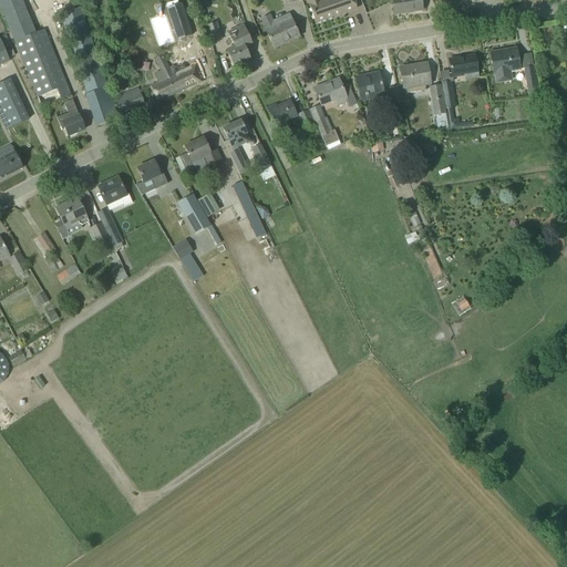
[(307,0),(316,23),(356,9),(352,0),(307,0)]
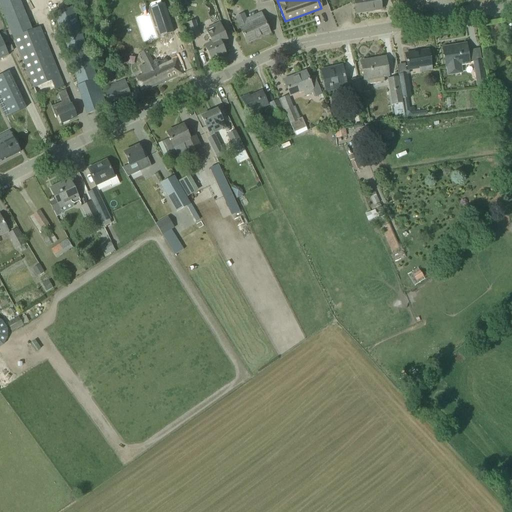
[(353,0),(356,13),(381,9),(379,0),(353,0)]
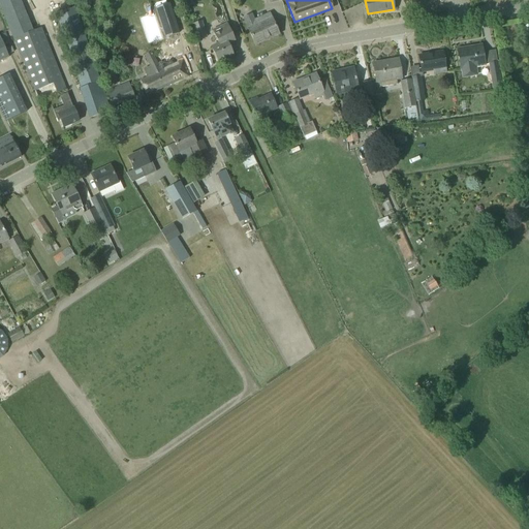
[(90,118),(110,112),(74,7),(57,13),(82,88),(81,88),(90,118)]
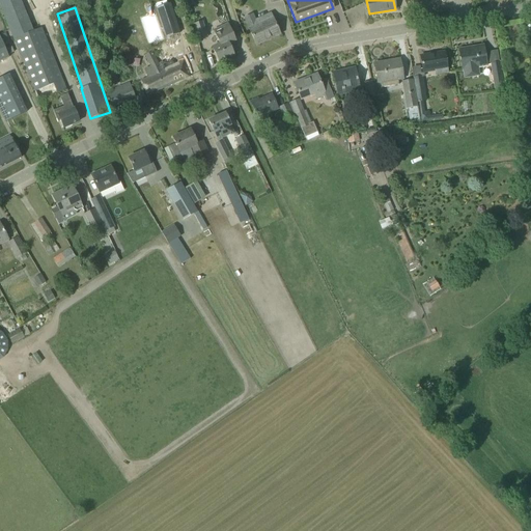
[(258,25),(253,15),(245,19),(256,46),(280,34),(273,19),(258,25)]
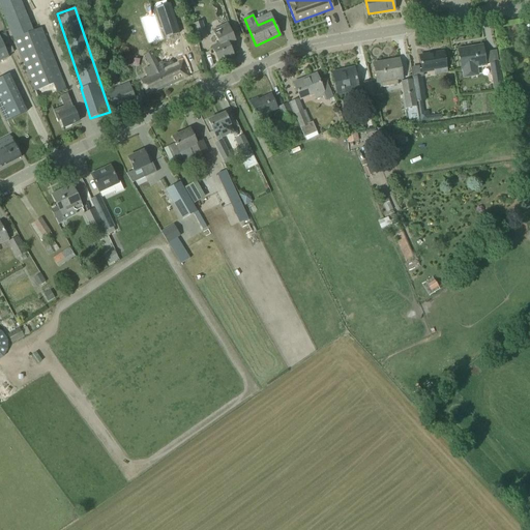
[(195,25),(200,40),(207,38),(202,22),(195,25)]
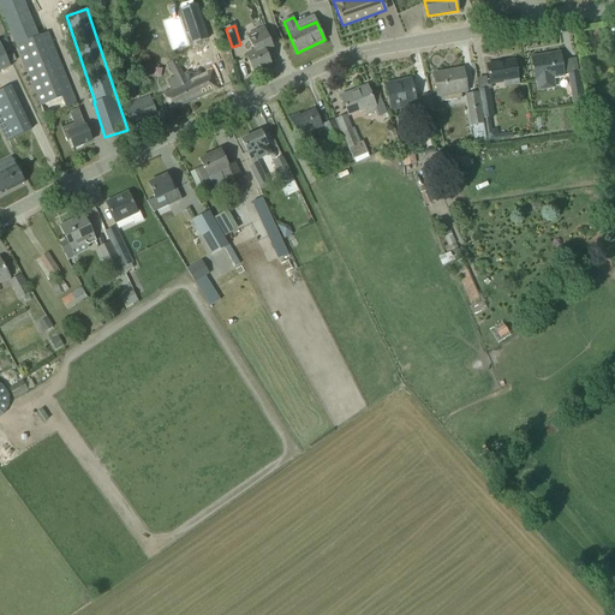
[(264,52),(273,48),(263,28),(248,36),(255,52),(246,57),(254,73),(272,65),(264,52)]
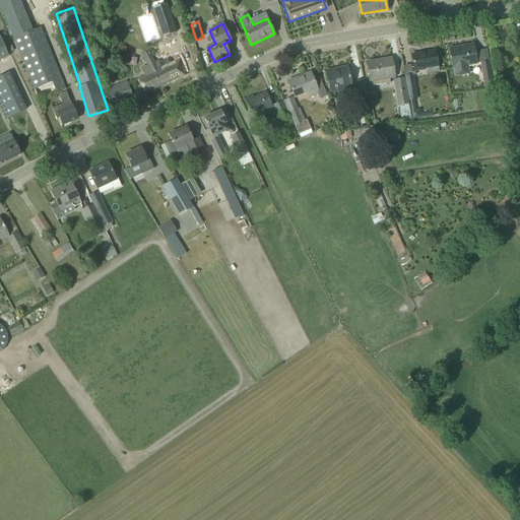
[(34,31),(13,40),(38,100),(42,98),(65,88),(41,28),(34,31)]
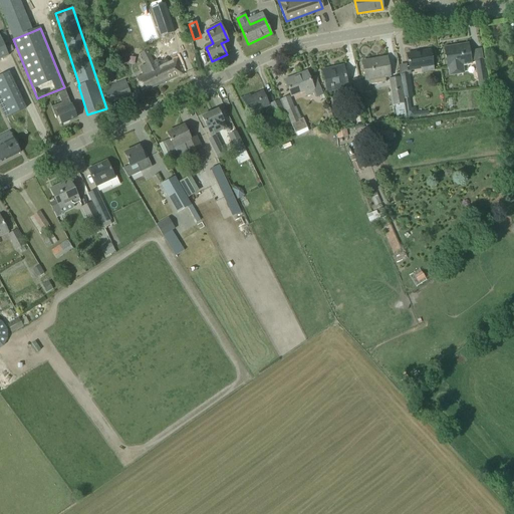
[(0,34),(0,60),(9,56),(0,34)]
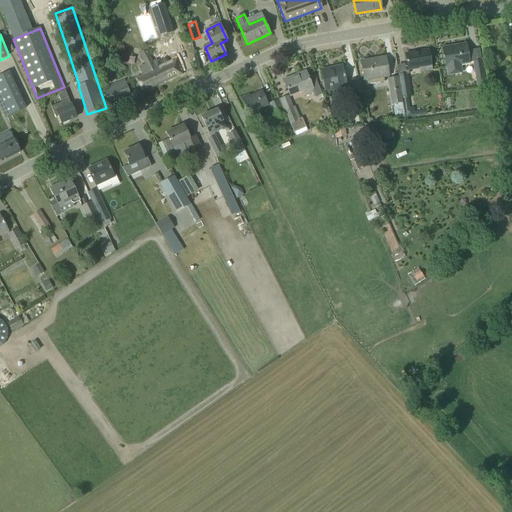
[(103,52),(113,50),(111,42),(101,45),(103,52)]
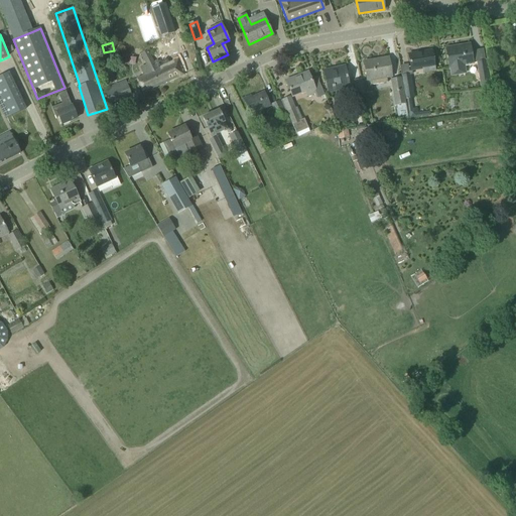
[(455,46),(445,48),(447,58),(449,68),(450,68),(452,76),(466,74),(464,66),(473,63),(472,57),(471,47),(470,44),(455,46)]
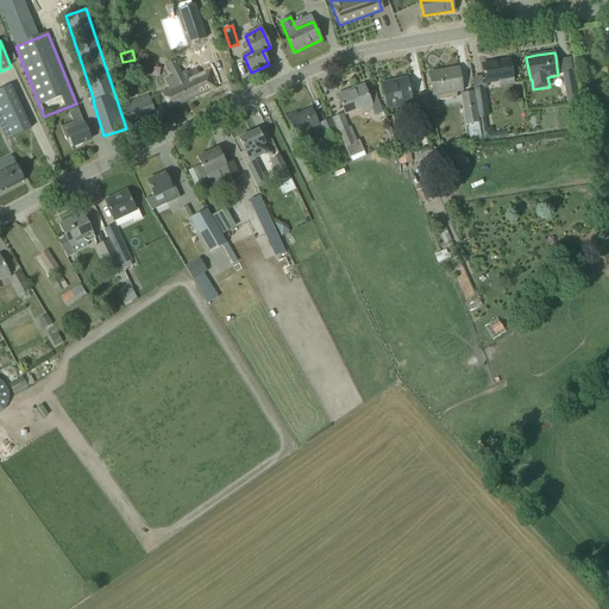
[(509,60),(482,64),(485,85),(498,82),(500,87),(514,85),(509,60)]
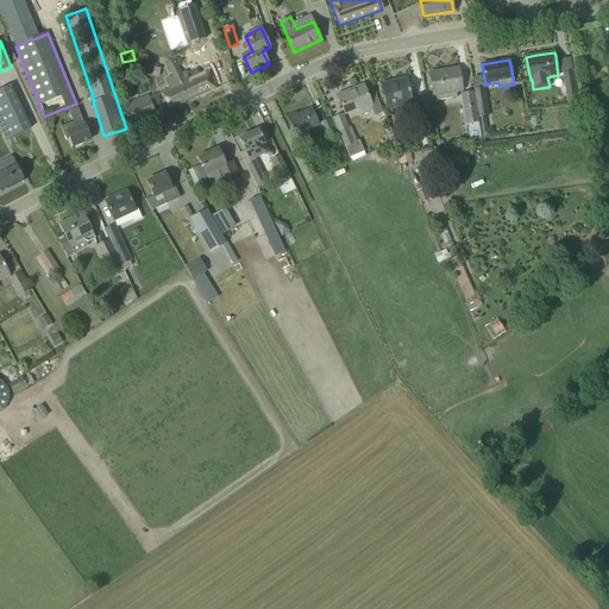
[(219,87),(209,68),(188,77),(189,80),(184,82),(175,61),(167,64),(171,76),(165,80),(170,89),(162,93),(169,110),(219,87)]
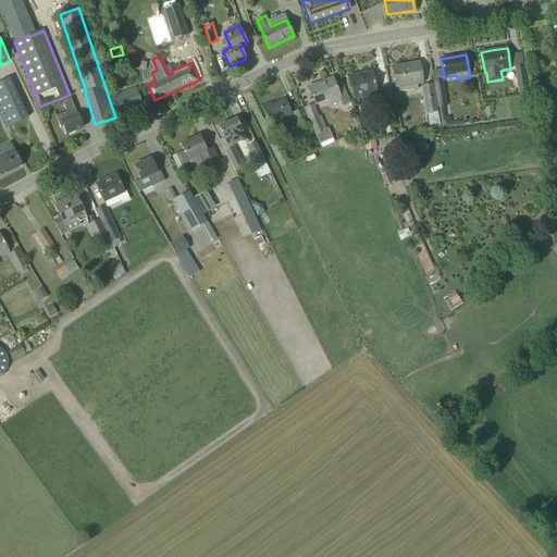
[(122,90),(110,57),(100,60),(113,94),(122,90)]
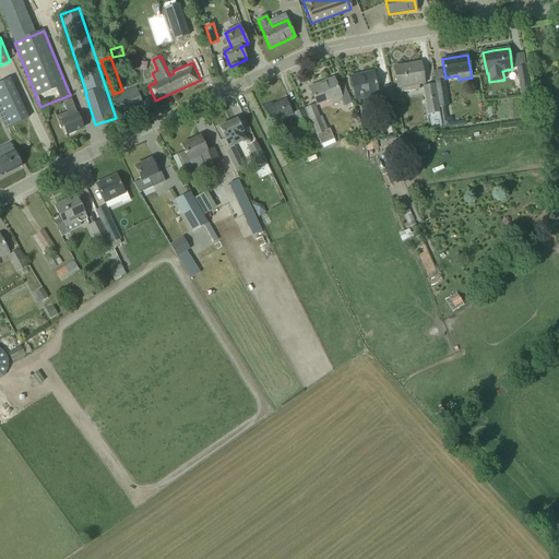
[(392,90),(394,102),(403,99),(402,93),(419,90),(419,84),(424,84),(423,73),(420,62),(394,68),(396,78),(397,88),(392,90)]
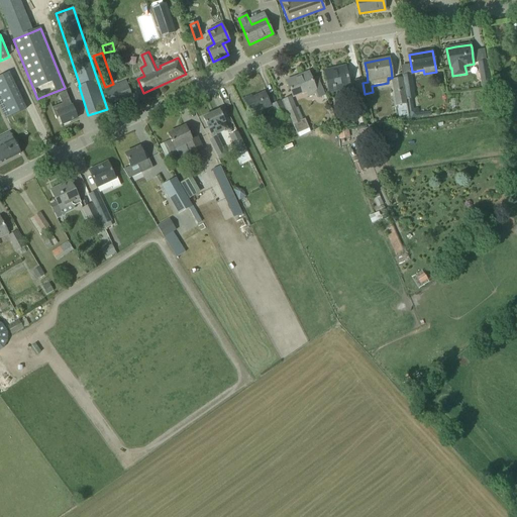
[(490,87),(486,62),(478,63),(482,88),(490,87)]
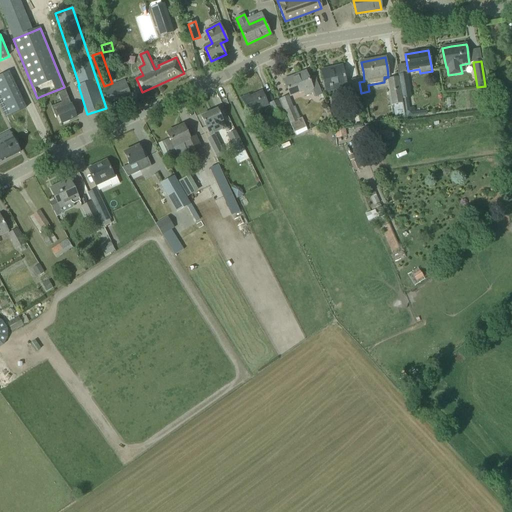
[(346,88),(342,66),(321,70),(326,92),(346,88)]
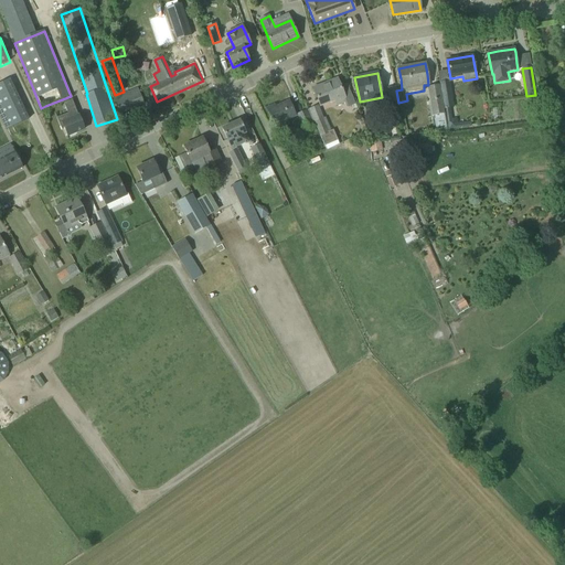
[(336,106),(344,103),(347,108),(355,105),(347,84),(340,87),(338,81),(323,87),(322,85),(313,88),(320,107),(333,102),(336,106)]
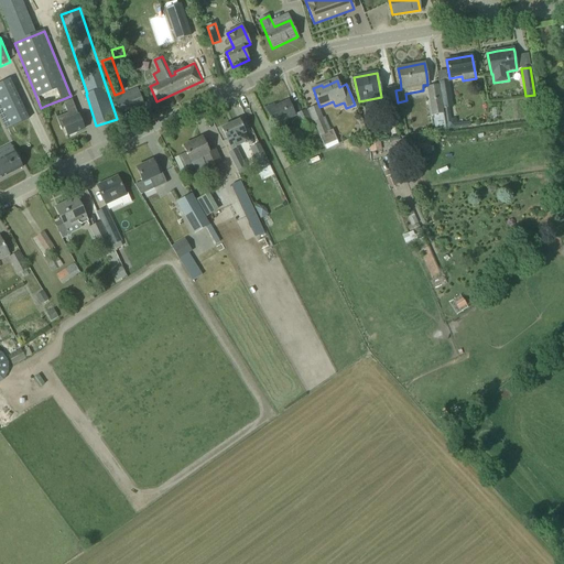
[(448,108),(453,108),(448,80),(440,83),(446,120),(451,120),(448,108)]
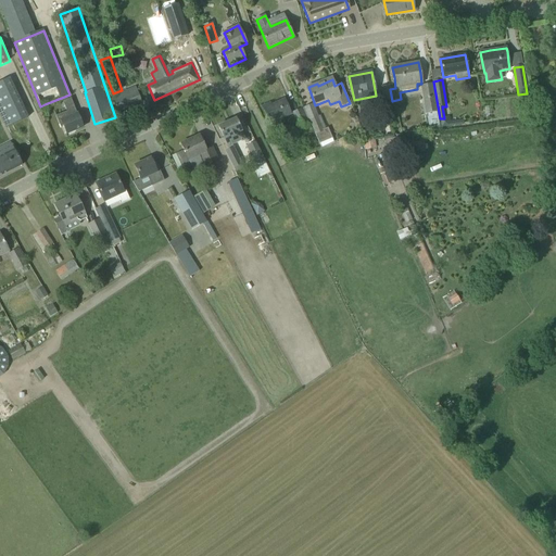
[(429,130),(439,128),(431,85),(421,86),(429,130)]
